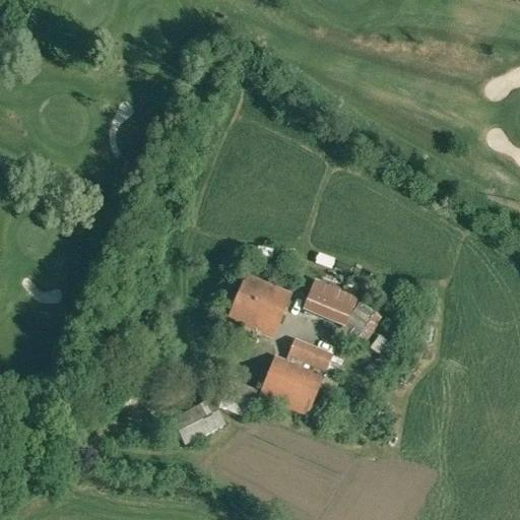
[(246,275),(226,322),(273,341),(294,295),(246,275)]
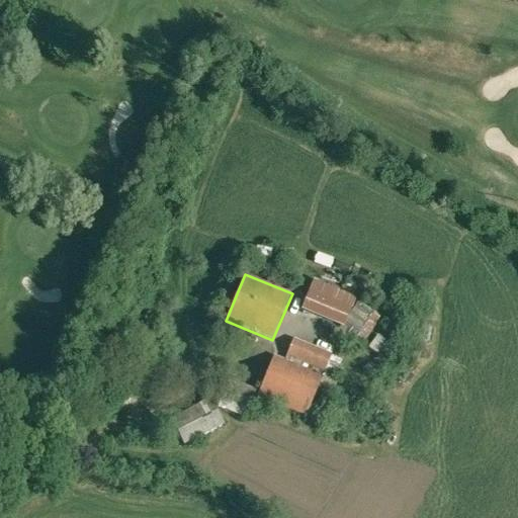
[(300,311),(340,326),(335,333),(350,344),(358,350),(378,319),(358,303),(349,312),(355,297),(314,279),(300,311)]
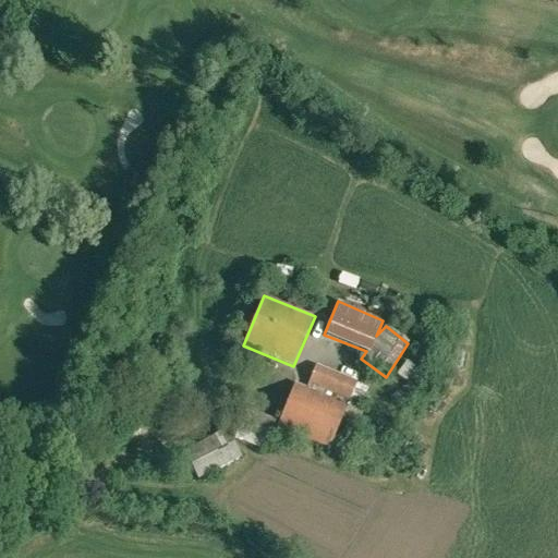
[(124,350),(120,364),(133,370),(137,355),(124,350)]
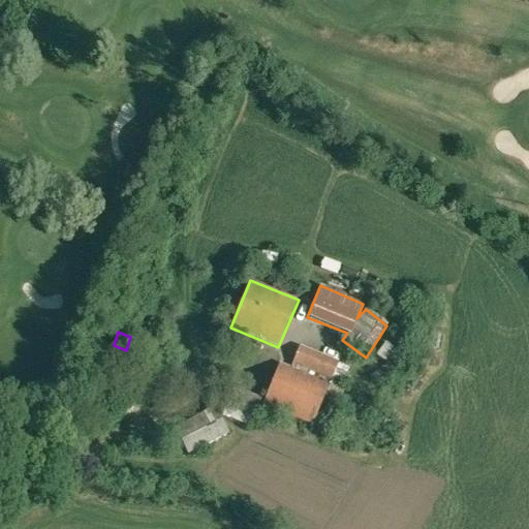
[(288,414),(313,425),(316,426),(318,422),(315,419),(331,382),(341,386),(349,368),(339,364),(340,362),(300,345),(290,368),(280,364),(261,405),(260,411),(286,421),(288,414)]
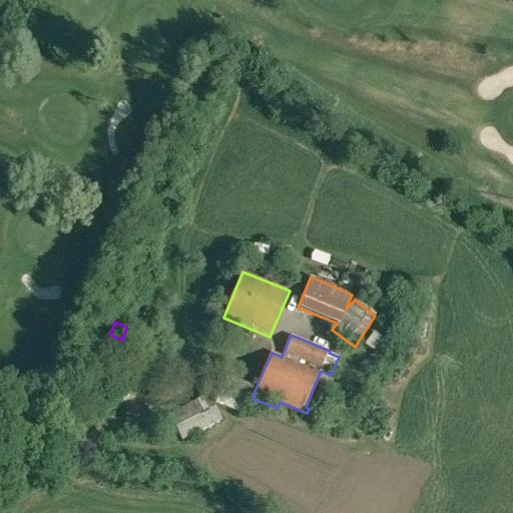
[(387,338),(379,346),(384,351),(393,343),(387,338)]
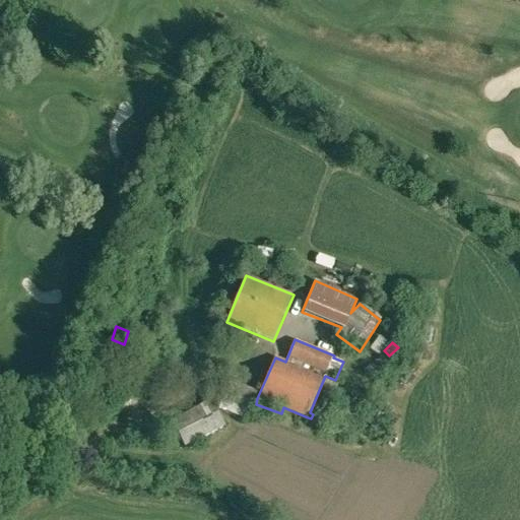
[(121,348),(117,364),(126,367),(130,351),(121,348)]
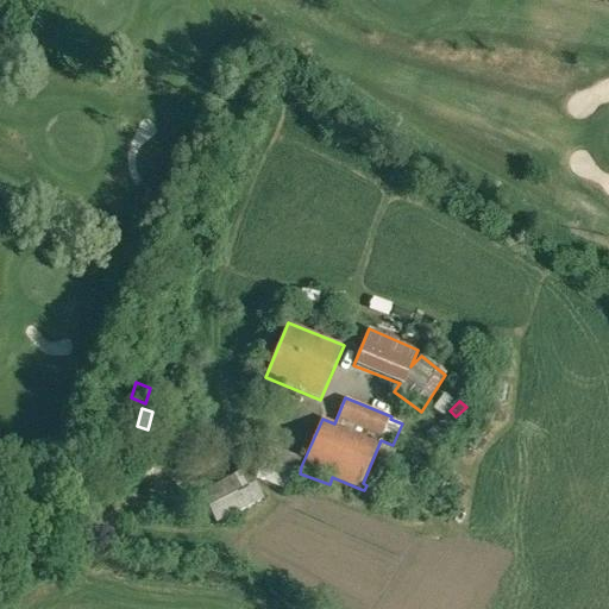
[(269,446),(256,478),(288,490),(300,459),(269,446)]
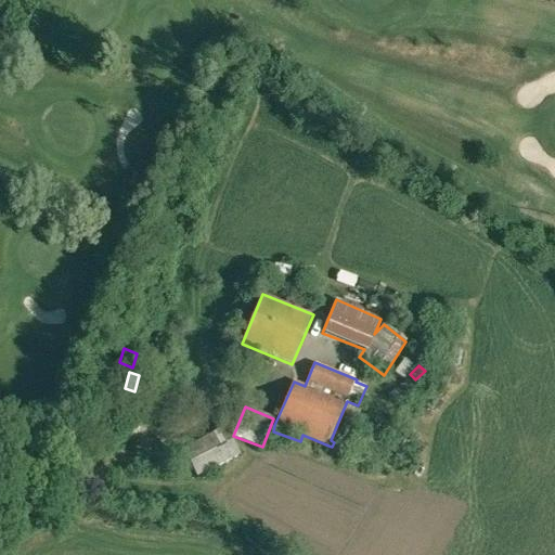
[(180,450),(197,478),(240,456),(224,427),(180,450)]
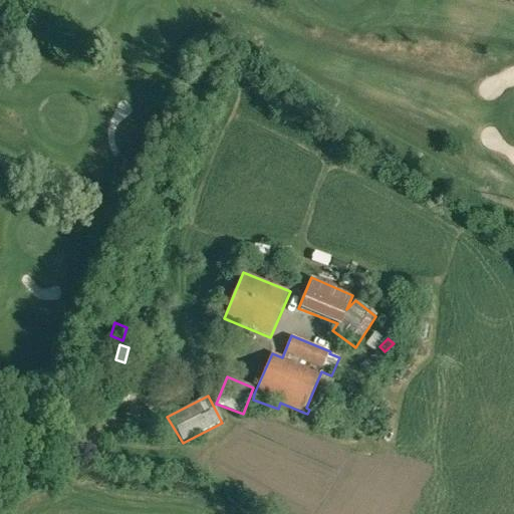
All buildings are outlined.
